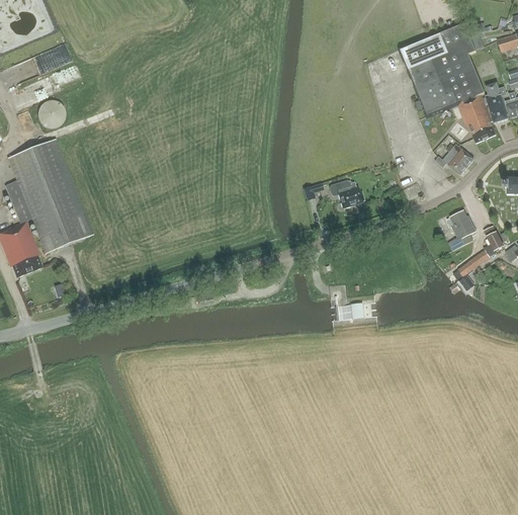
[(475,68),(468,54),(468,53),(477,50),(464,21),(400,49),(421,99),(416,101),(418,106),(422,108),(425,106),(428,114),(432,112),(432,113),(457,102),(466,121),(469,125),(477,142),(496,133),(491,120),(492,119),(481,93),(484,91),(475,69),(447,80),(447,79),(475,68)]
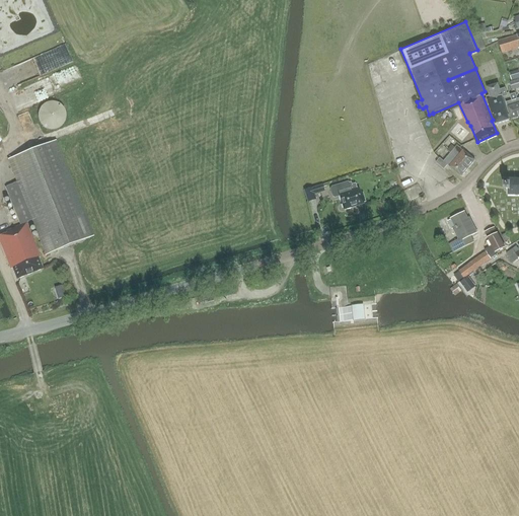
[(518,31),(498,39),(502,51),(518,45),(518,31)]
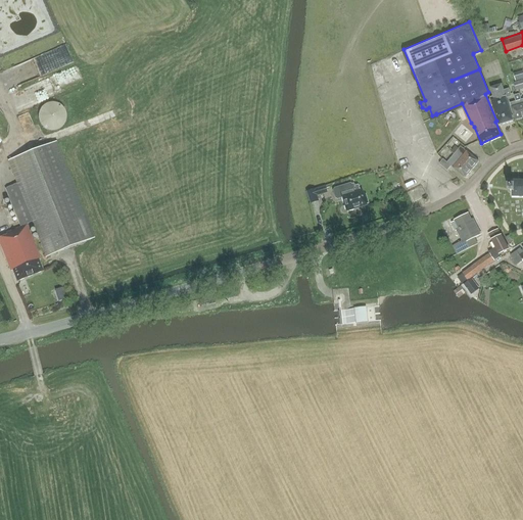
[(512,79),(522,75),(522,69),(522,67),(510,72),(512,79)]
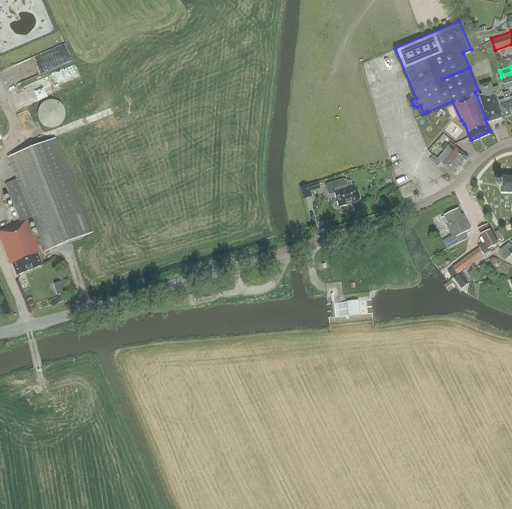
[(442,78),(442,79),(469,68),(469,67),(442,78)]
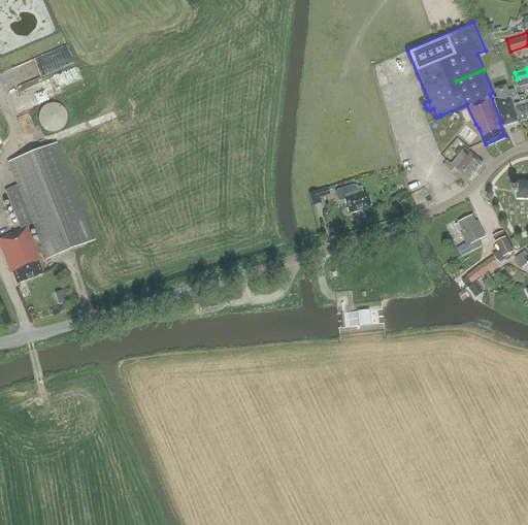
[(521,88),(527,85),(527,76),(519,80),(521,88)]
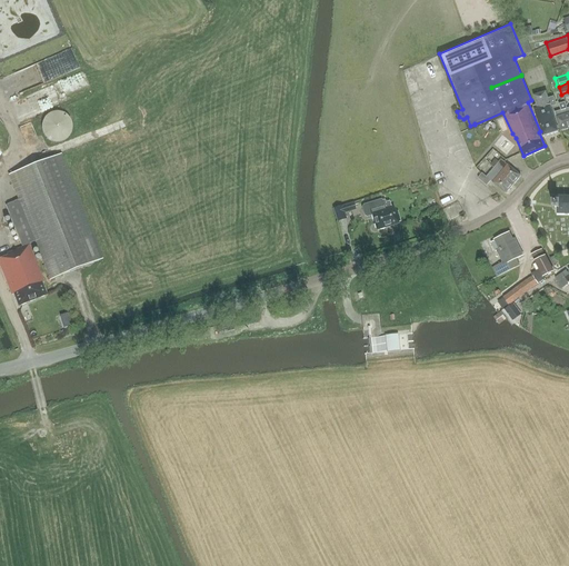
[(548,97),(546,89),(533,93),(537,102),(533,103),(533,106),(531,106),(533,112),(536,112),(542,133),(558,129),(550,103),(556,102),(553,95),(548,97)]
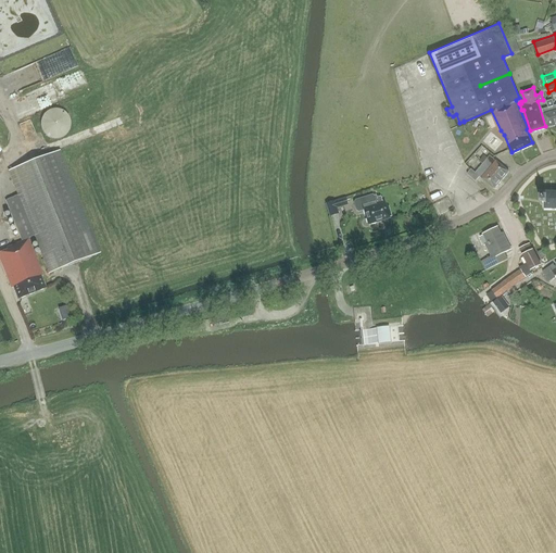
[(542,107),(547,125),(555,122),(555,109),(554,103),(553,97),(546,99),(548,105),(542,107)]
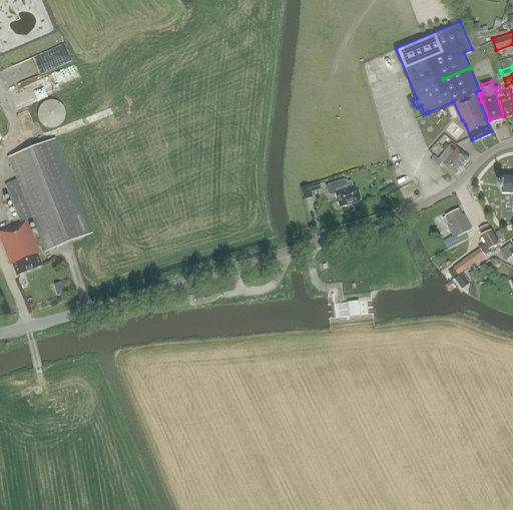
[(55,98),(52,98),(48,98),(46,99),(43,101),(41,103),(39,106),(38,109),(38,112),(38,115),(39,118),(41,120),(43,122),(46,124),(49,125),(52,125),(55,124),(58,123),(61,121),(63,119),(64,116),(65,113),(65,110),(64,107),(62,104),(60,101),(58,100),(55,98)]
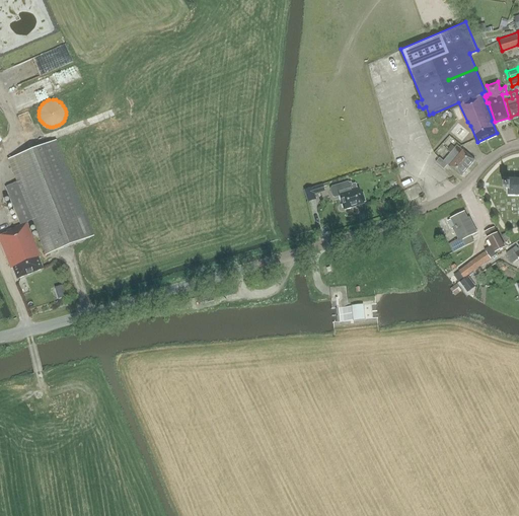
[(35,220),(48,251),(78,239),(93,233),(56,138),(9,156),(18,179),(5,185),(21,222),(6,228),(7,230),(0,232),(0,238),(11,266),(12,266),(17,276),(43,266),(39,254),(41,254),(28,223),(35,220)]
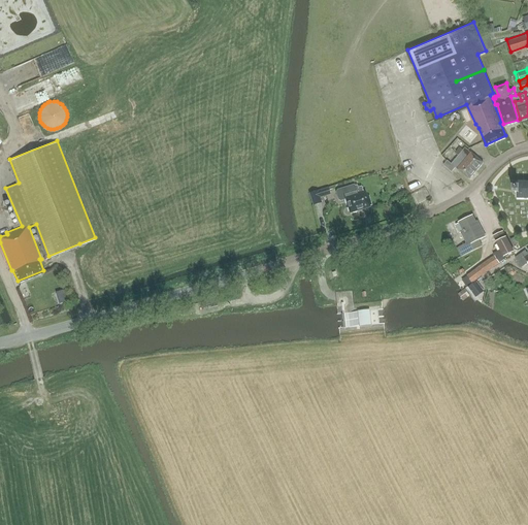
[(484,161),(471,151),(465,145),(458,154),(476,169),(484,161)]
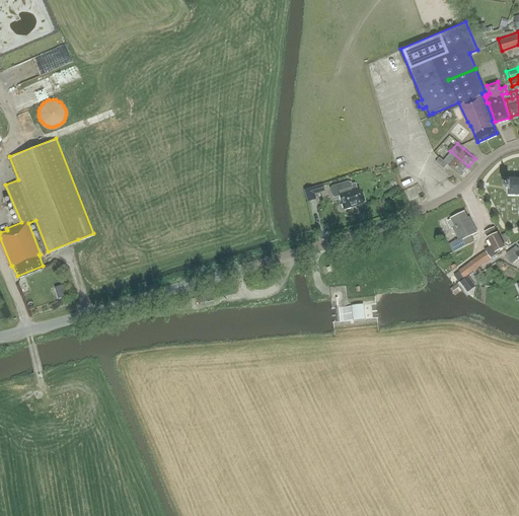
[(444,166),(448,162),(461,174),(468,166),(450,151),(444,158),(440,155),(436,160),(444,166)]
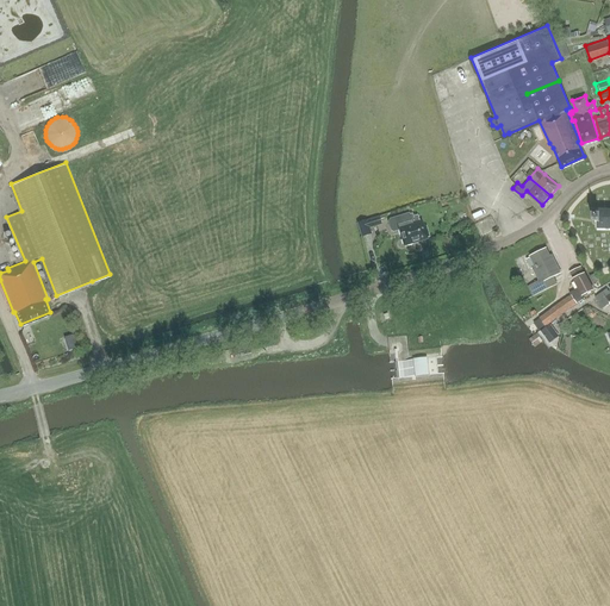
[(609,207),(597,208),(597,210),(597,214),(593,214),(593,222),(597,222),(597,225),(596,225),(596,227),(609,226),(609,207)]
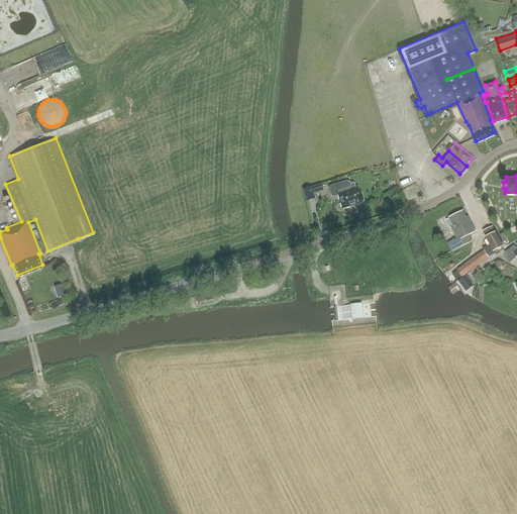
[(346,179),(330,184),(329,186),(331,193),(333,194),(338,192),(342,206),(362,200),(362,199),(364,198),(360,189),(358,190),(357,186),(355,186),(353,180),(350,182),(349,179),(347,180),(346,179)]
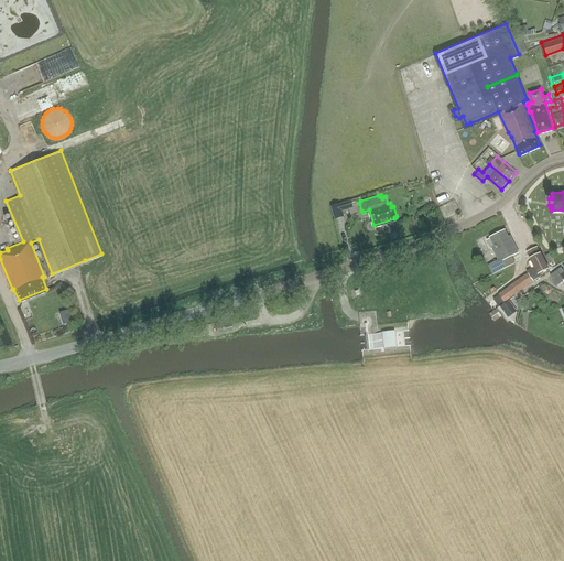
[(334,216),(343,213),(342,207),(351,205),(349,197),(329,203),(334,216)]
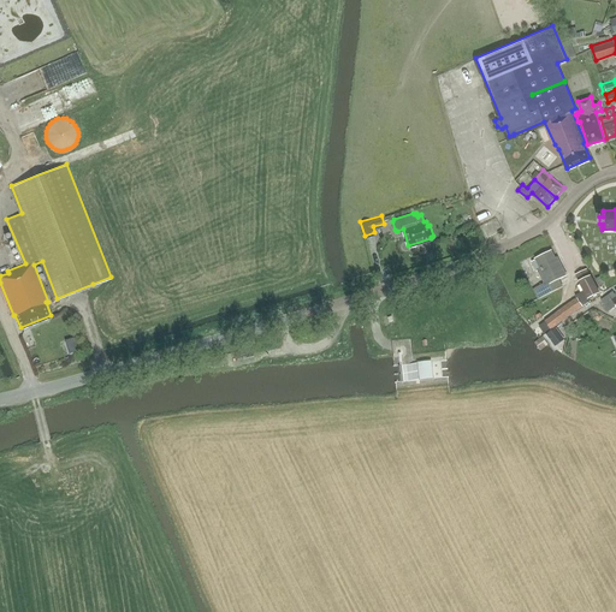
[(532,259),(537,269),(539,268),(545,280),(533,286),(538,295),(562,283),(558,277),(566,273),(558,257),(556,259),(551,249),(537,256),(532,259)]
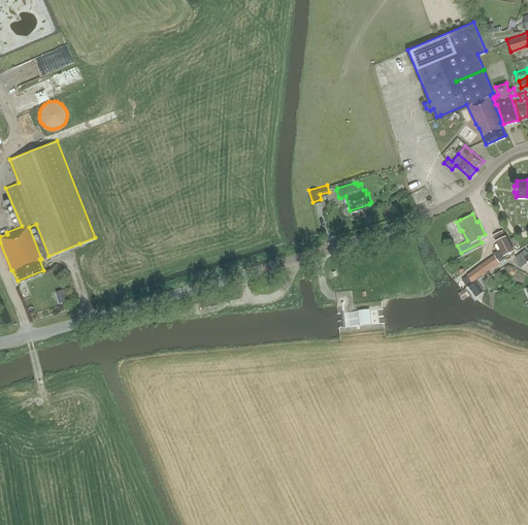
[(498,257),(514,249),(506,235),(502,228),(493,233),(500,247),(493,252),(494,254),(485,260),(467,273),(472,281),(467,284),(474,294),(484,288),(476,276),(487,268),(500,260),(498,257)]
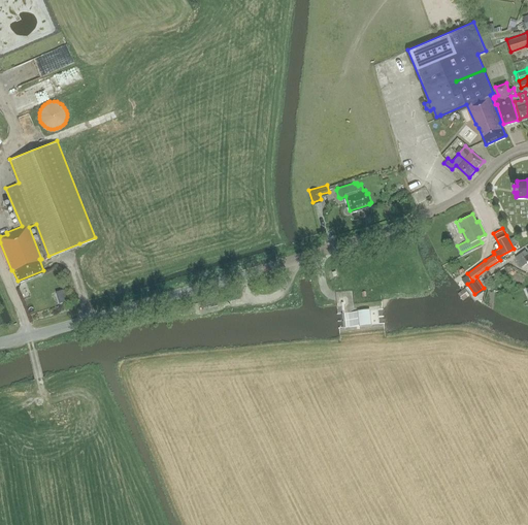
[(527,248),(526,249),(516,256),(519,260),(522,265),(527,260),(527,248)]
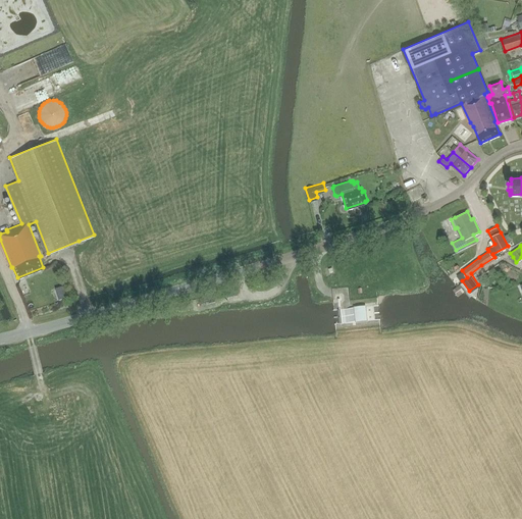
[(212,291),(197,295),(199,304),(215,300),(212,291)]
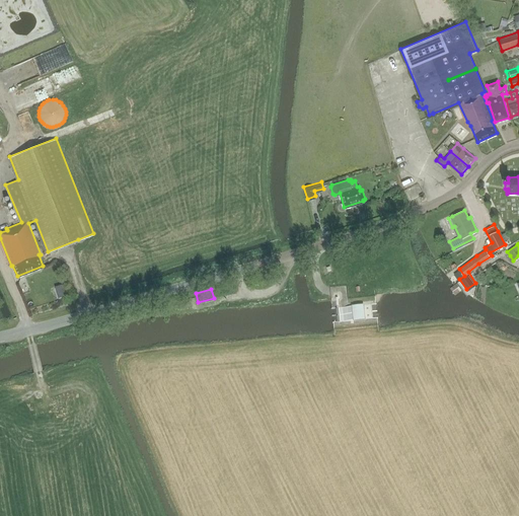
[(363,302),(351,303),(353,317),(364,316),(363,302)]
